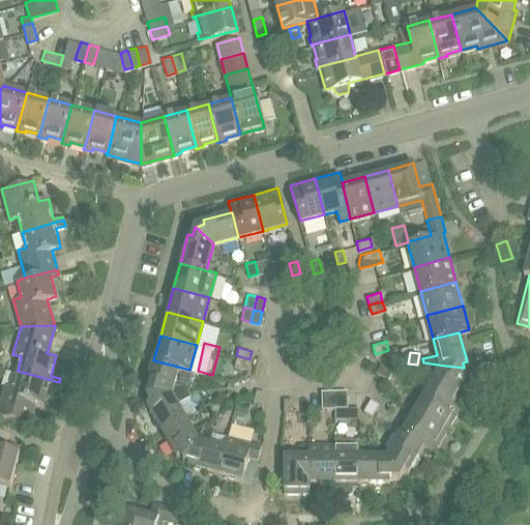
[(246,368),(249,359),(236,355),(234,365),(246,368)]
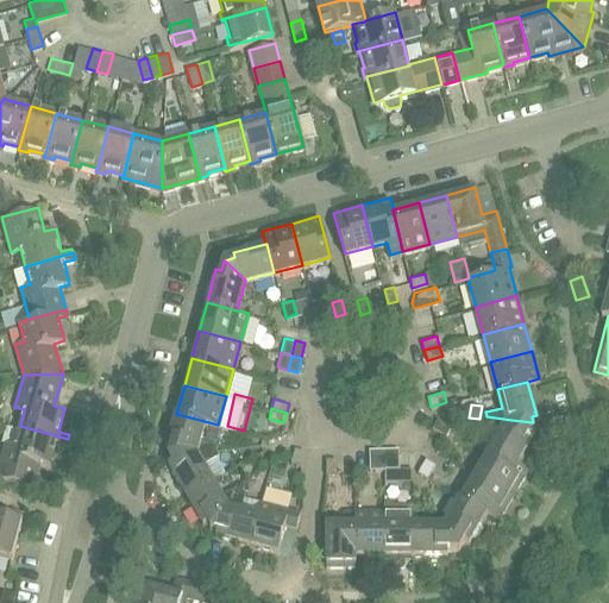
[(170,450),(169,454),(217,447),(218,443),(200,438),(205,421),(176,414),(167,448),(170,450)]
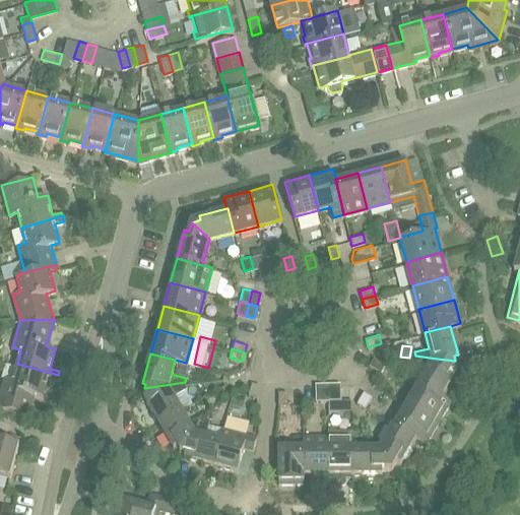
[(373,356),(369,364),(380,371),(385,363),(373,356)]
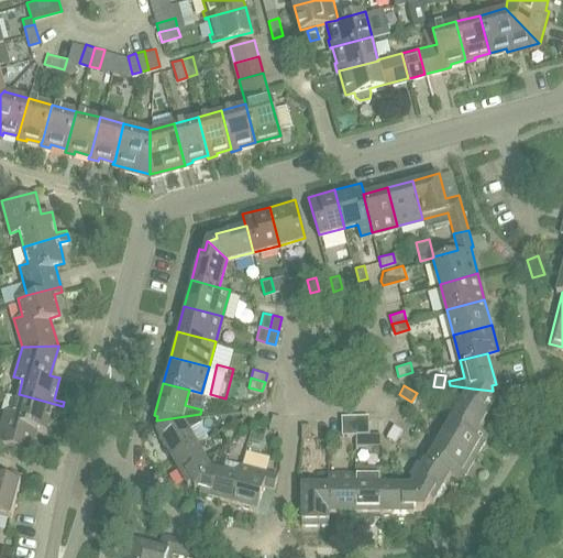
[(445,409),(453,414),(477,428),(478,427),(494,400),(490,397),(494,392),(493,391),(473,389),(450,385),(450,386),(448,392),(454,395),(445,409)]
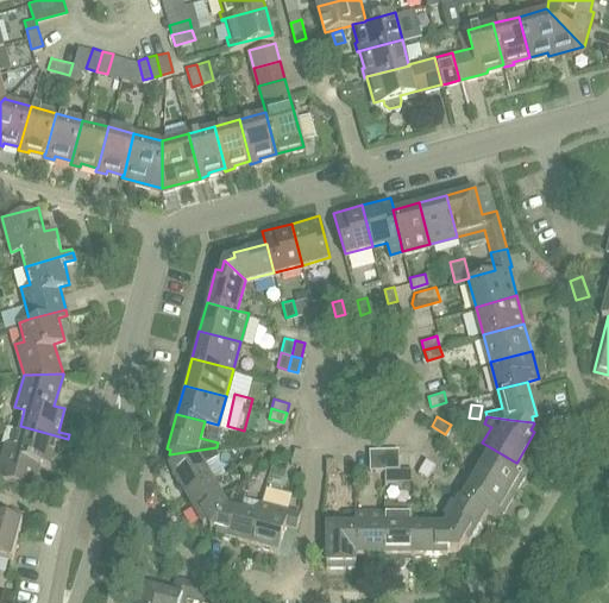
[(0,459),(0,476),(33,485),(39,462),(50,465),(56,441),(67,445),(68,439),(20,426),(16,444),(5,441),(0,459)]
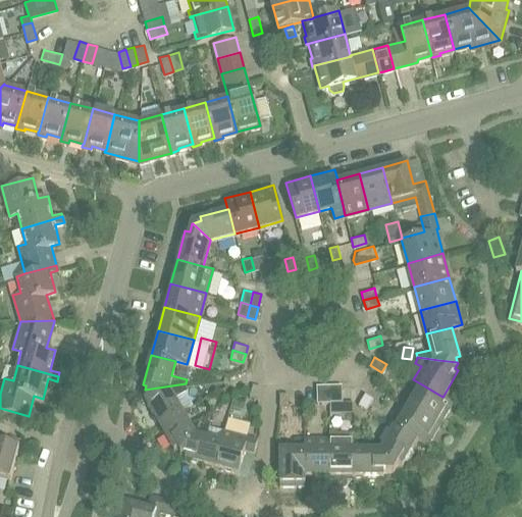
[(258,397),(261,384),(253,382),(249,395),(258,397)]
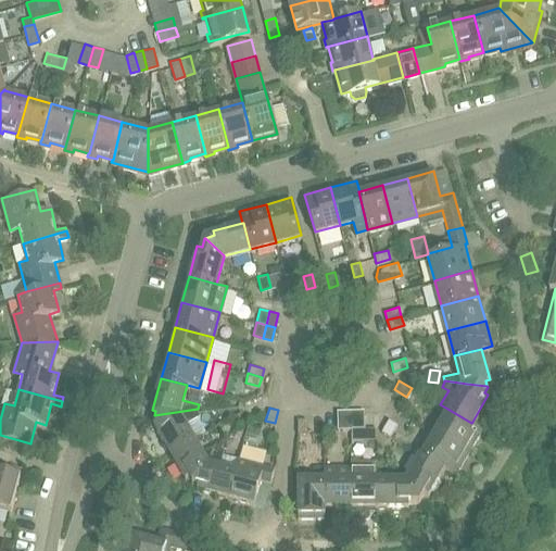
[(350,418),(365,418),(365,408),(350,409),(350,418)]
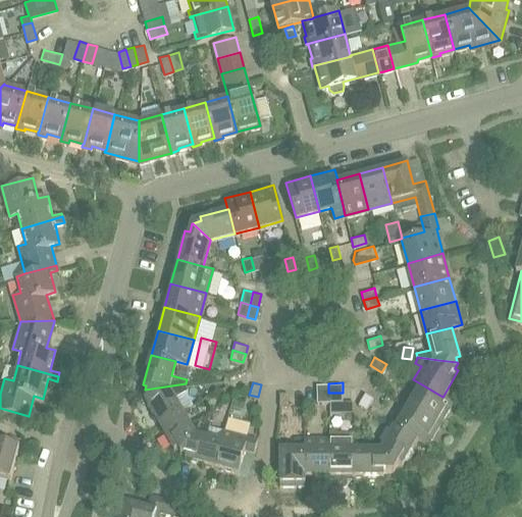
[(144,396),(159,422),(181,409),(174,397),(188,389),(186,384),(186,383),(145,390),(147,394),(144,396)]
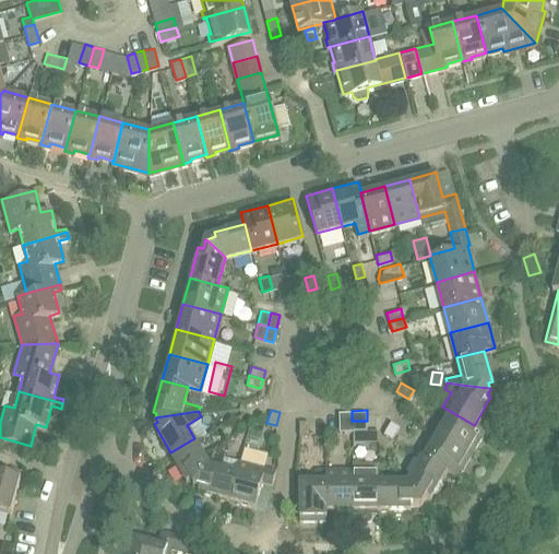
[(339,421),(352,421),(352,411),(339,411),(339,421)]
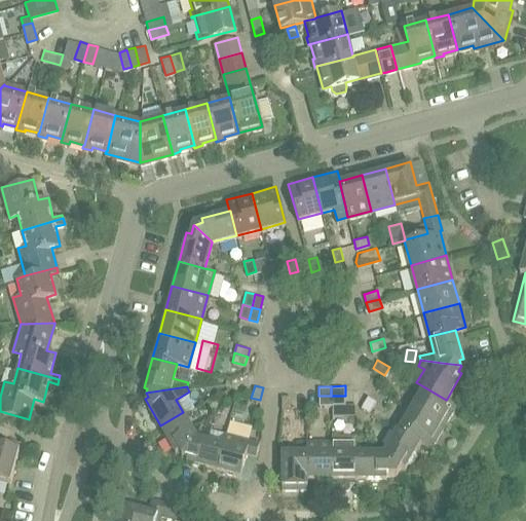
[(423,386),(411,408),(443,426),(455,404),(447,399),(446,400),(423,386)]
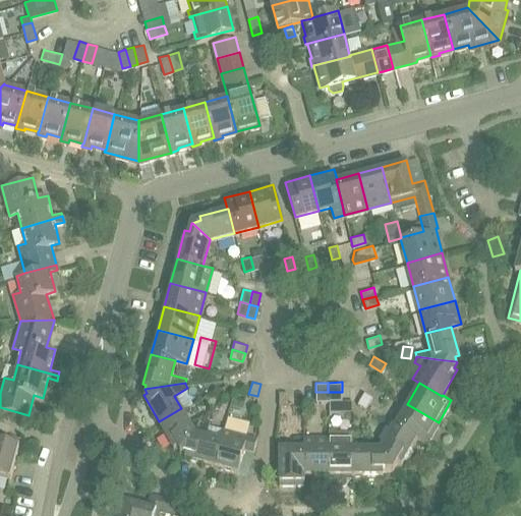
[(372,396),(364,391),(357,402),(365,407),(372,396)]
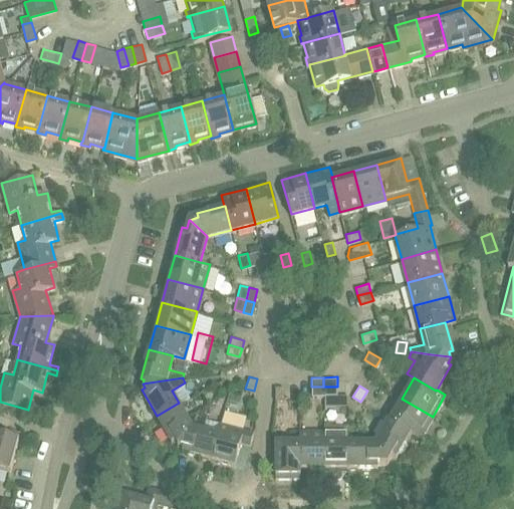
[(284,399),(284,387),(275,387),(275,399),(284,399)]
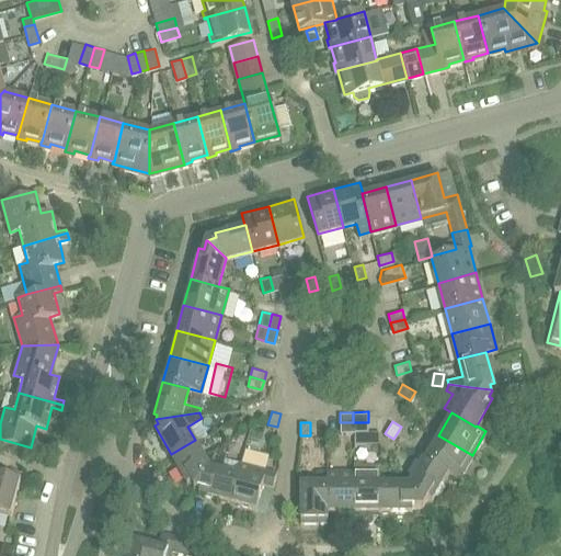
[(353,431),(353,422),(340,422),(340,432),(353,431)]
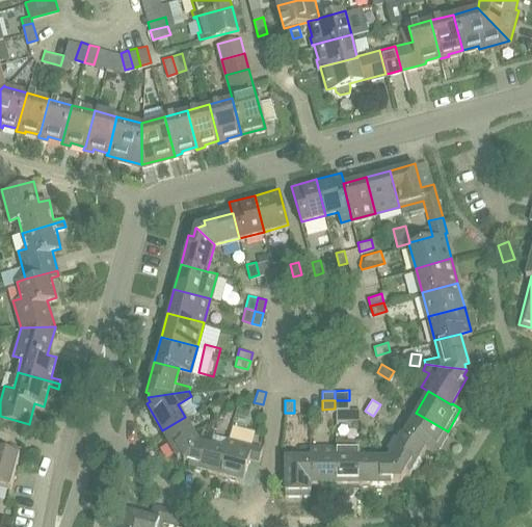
[(349,400),(335,400),(335,409),(349,409),(349,400)]
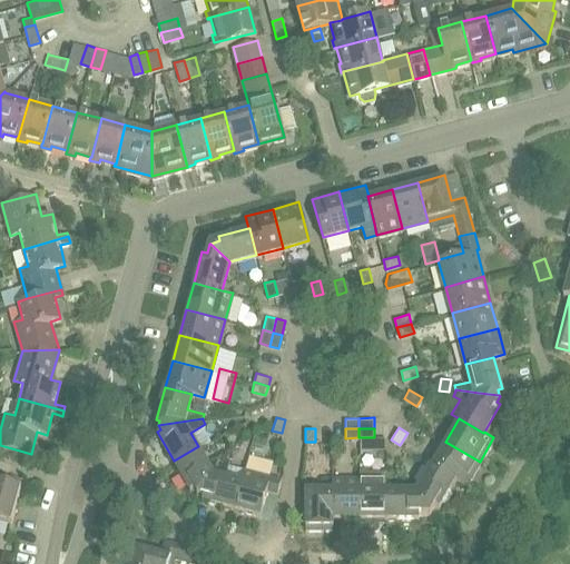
[(445,442),(432,463),(432,464),(454,477),(467,484),(480,462),(445,442)]
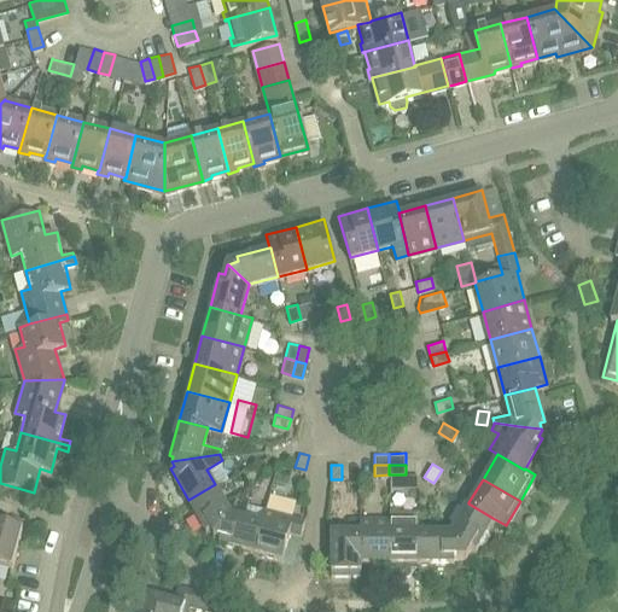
[(210,528),(214,534),(243,496),(240,491),(225,501),(215,484),(188,500),(205,530),(210,528)]
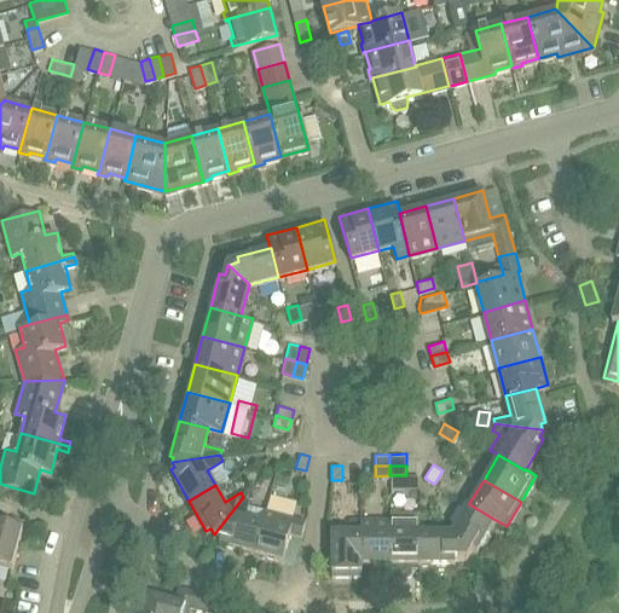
[(219,542),(254,551),(262,521),(261,521),(244,516),(249,499),(244,497),(243,497),(214,535),(214,536),(220,537),(219,542)]
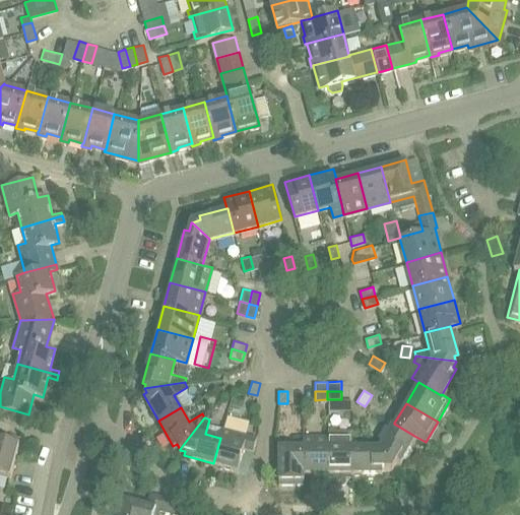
[(379,446),(378,446),(392,467),(397,460),(400,461),(414,436),(394,424),(394,423),(392,422),(379,446)]
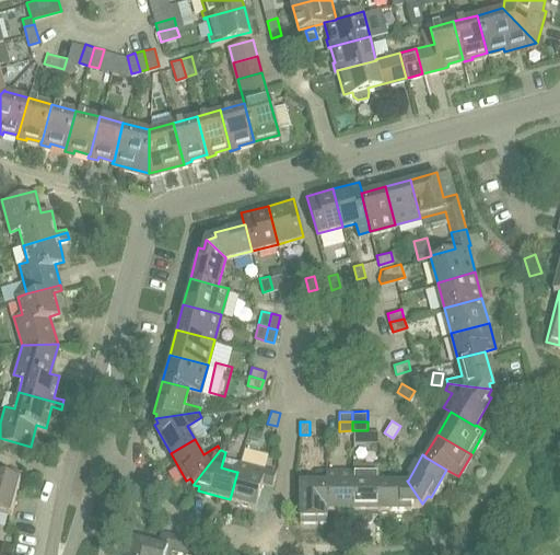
[(240,461),(236,472),(237,472),(230,499),(255,506),(261,482),(272,485),(276,471),(240,461)]
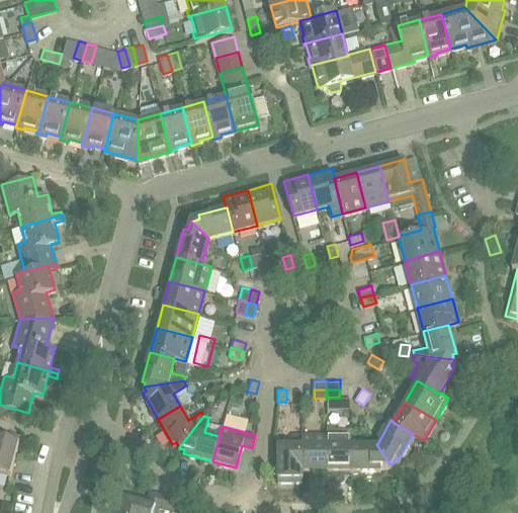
[(327,426),(327,434),(327,471),(327,483),(341,483),(344,480),(344,474),(341,474),(341,471),(350,471),(350,444),(351,444),(351,426),(327,426)]
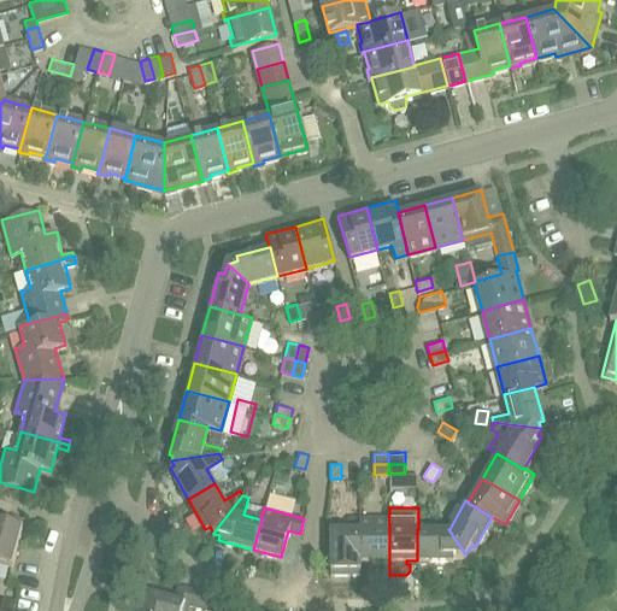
[(0,562),(12,565),(19,539),(24,518),(0,512),(0,562)]
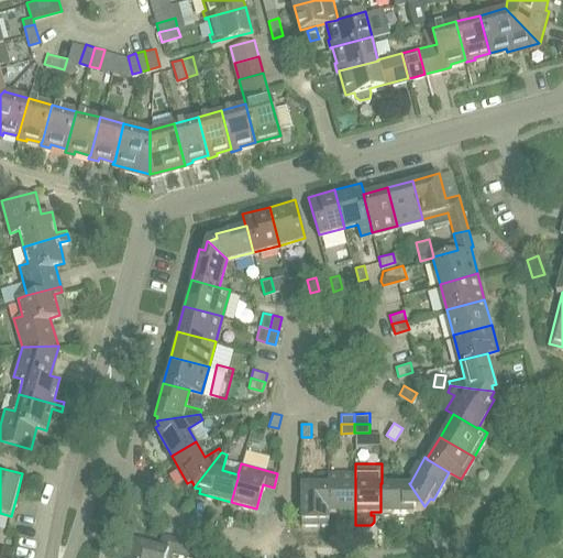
[(328,512),(355,512),(355,472),(328,472),(328,483),(328,512)]
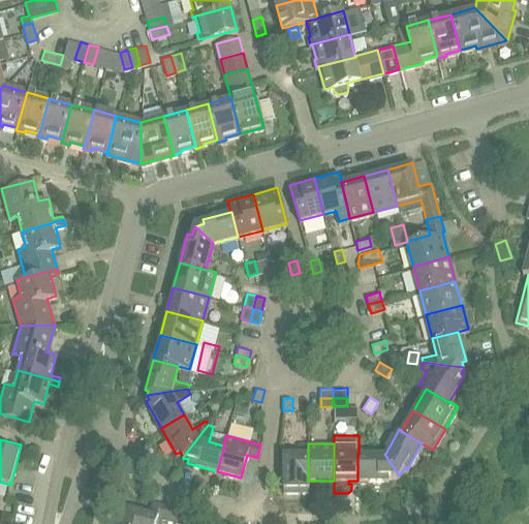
[(308,491),(308,481),(308,454),(283,454),(283,491),(308,491)]
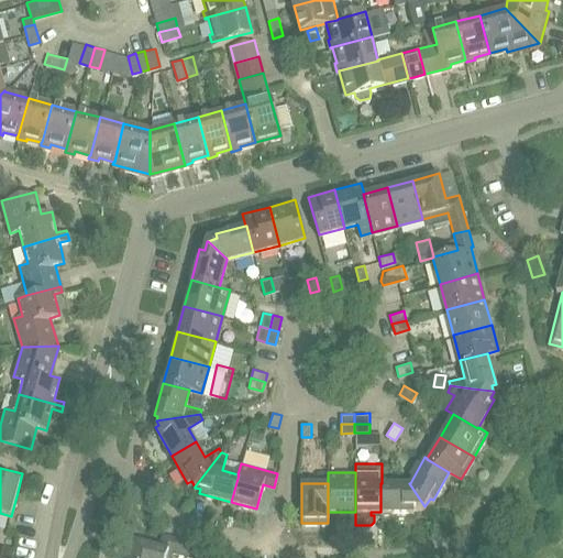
[(409,483),(382,483),(381,483),(381,512),(412,512),(412,507),(424,507),(424,506),(409,483)]
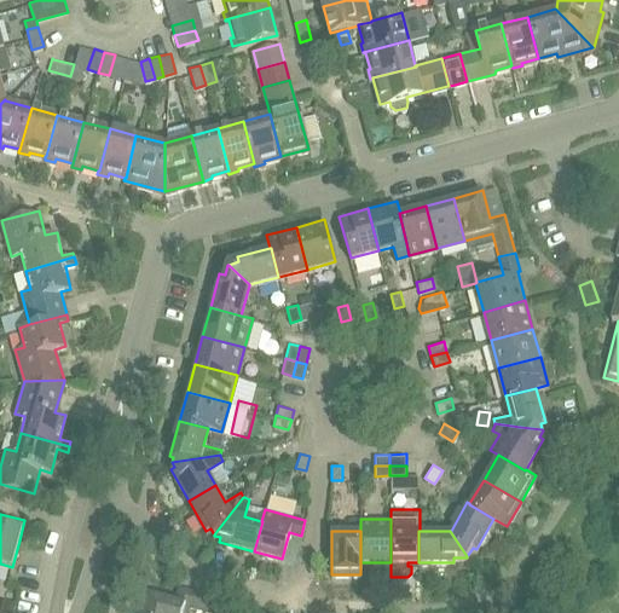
[(215,596),(178,587),(174,601),(148,594),(142,612),(185,612),(189,605),(212,611),(215,596)]
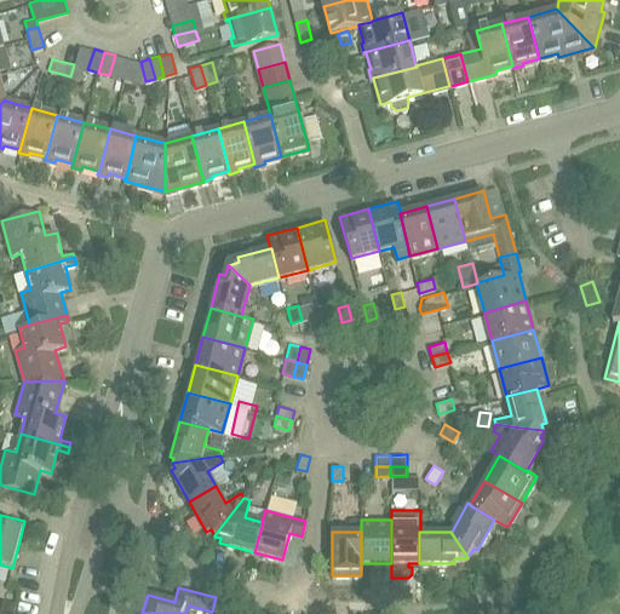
[(0,613),(12,613),(16,602),(5,600),(0,613)]
